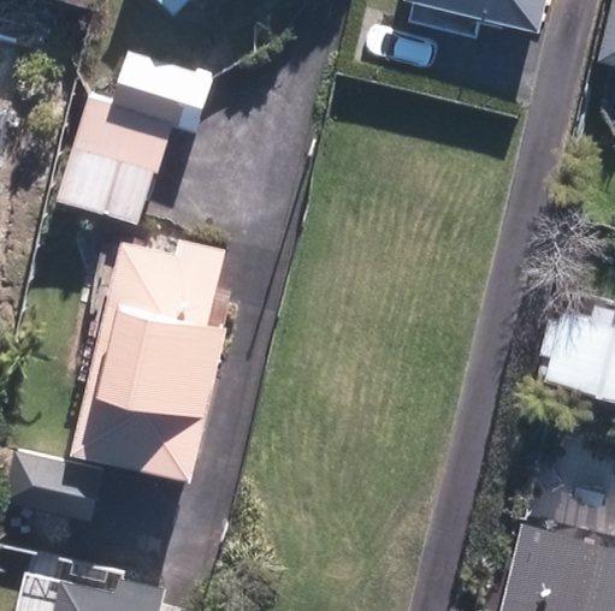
[(235,0),(161,0),(199,36),(235,0)]
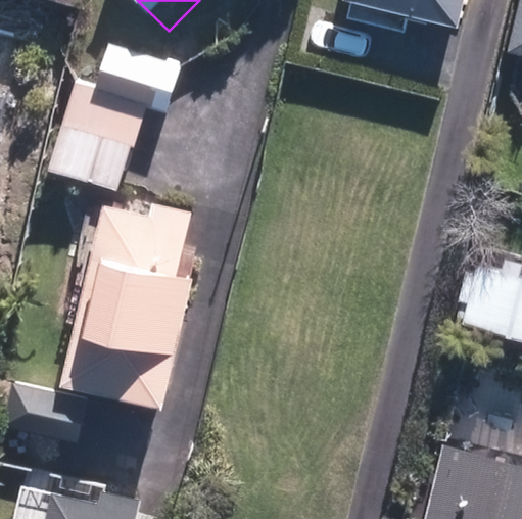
[(463,0),(347,0),(458,25),(463,0)]
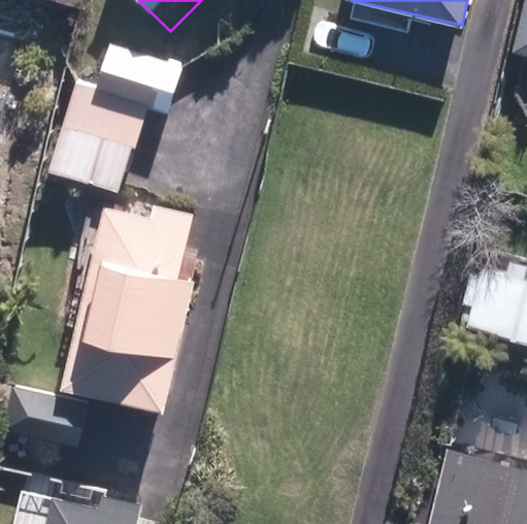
[(526,0),(525,0),(512,55),(526,58),(526,0)]
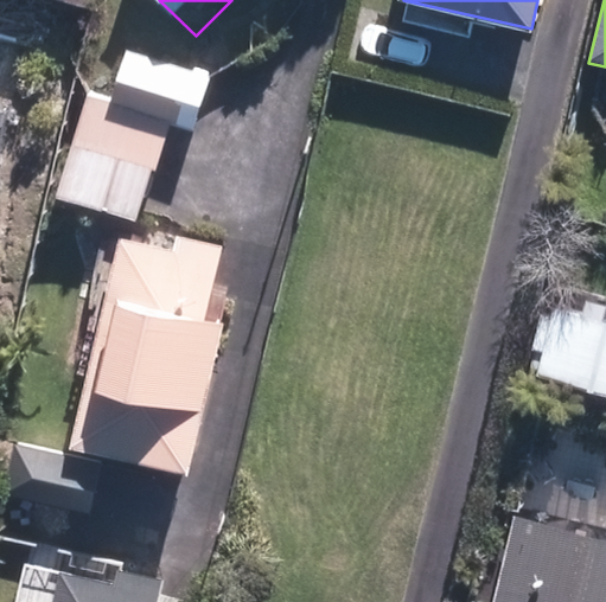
[(210,81),(131,52),(114,101),(193,128),(210,81)]
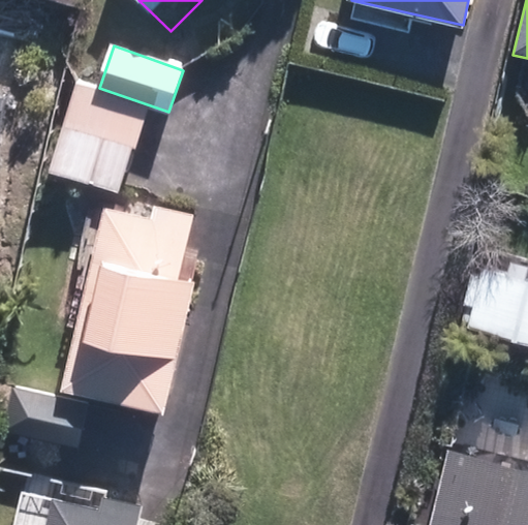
[(80,83),(49,167),(119,193),(150,109),(80,83)]
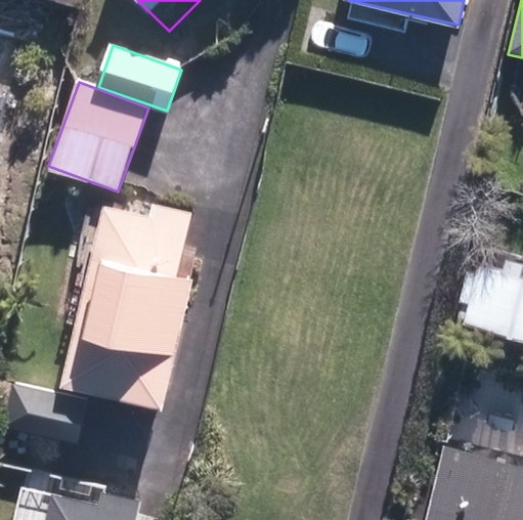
[(0,155),(9,99),(0,97),(0,155)]
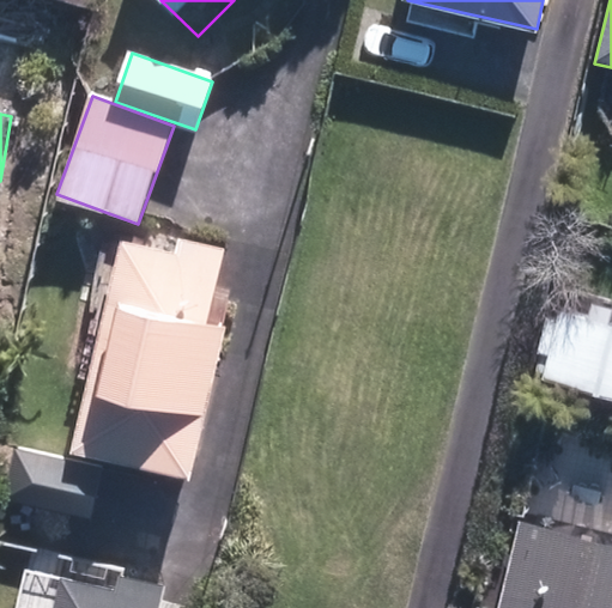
[(116,225),(70,449),(193,474),(224,321),(212,318),(226,247),(116,225)]
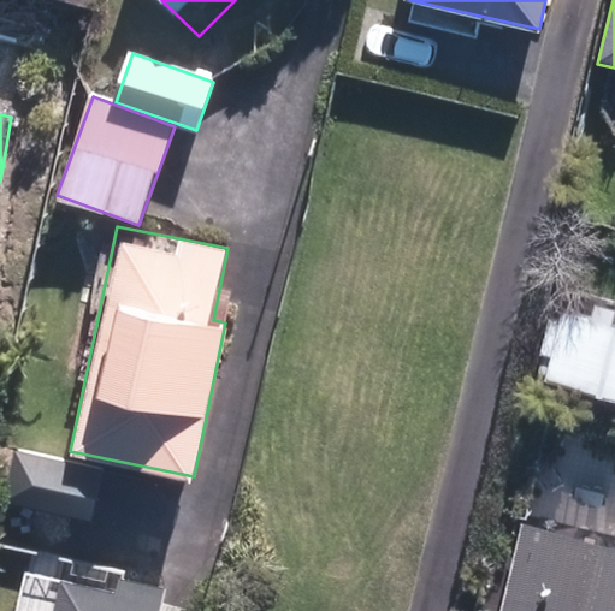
[(614,322),(562,310),(545,379),(614,395),(614,322)]
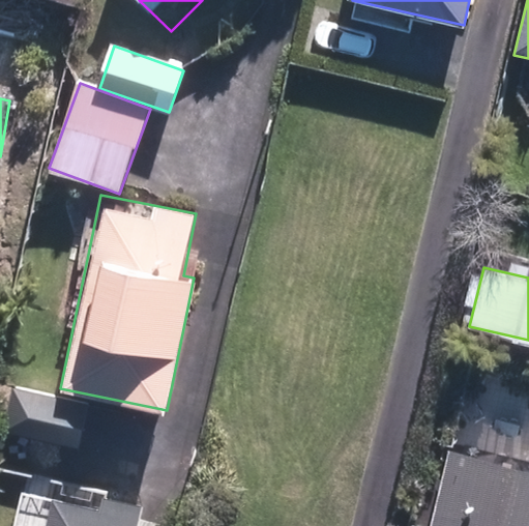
[(94,409),(18,389),(6,434),(83,454),(94,409)]
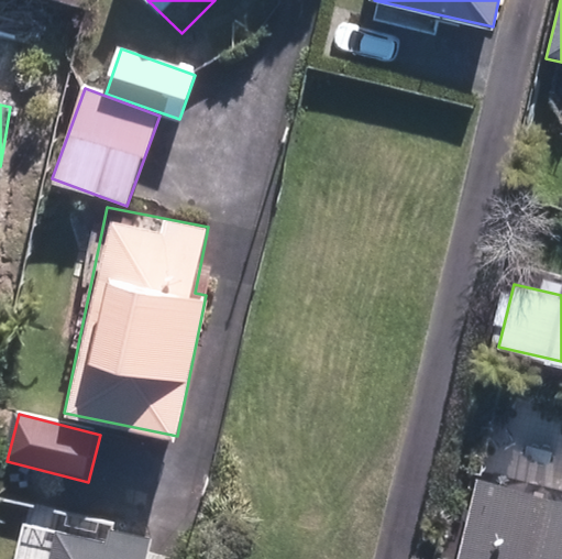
[(561,558),(561,499),(475,479),(455,558),(561,558)]
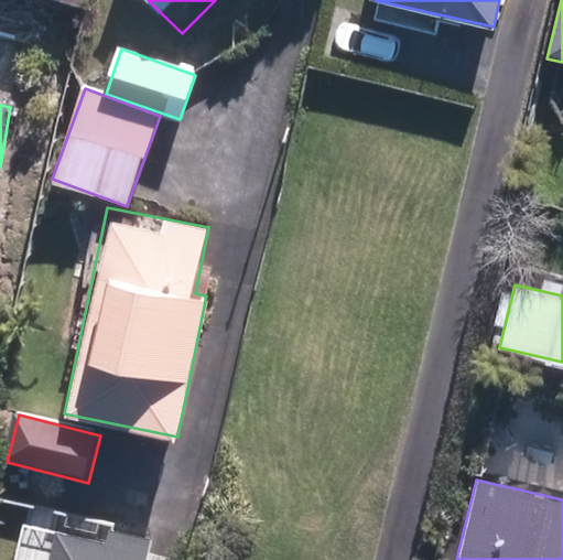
[(170,559),(174,541),(30,510),(19,559),(170,559)]
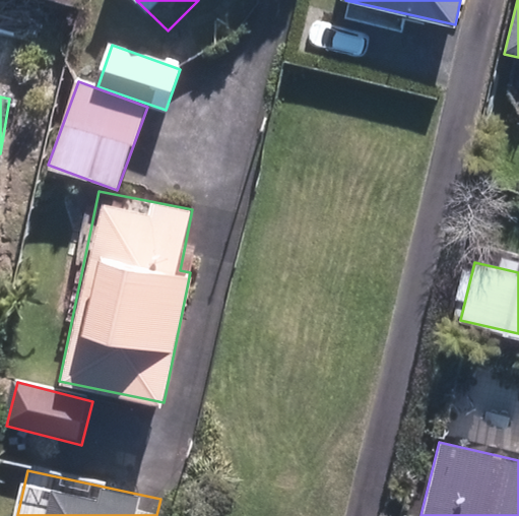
All buildings are outlined.
